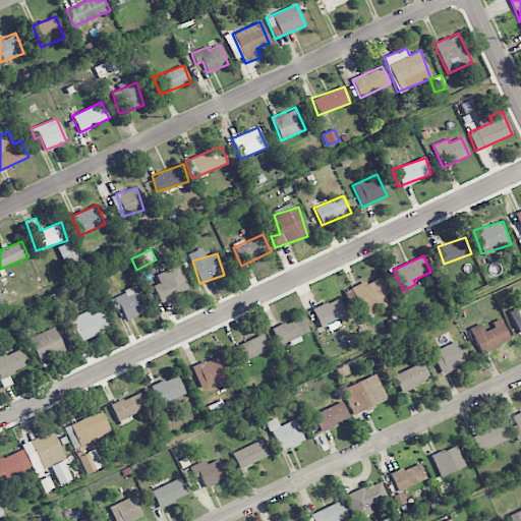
[(154,285),(160,301),(189,289),(179,265),(156,274),(159,283),(154,285)]
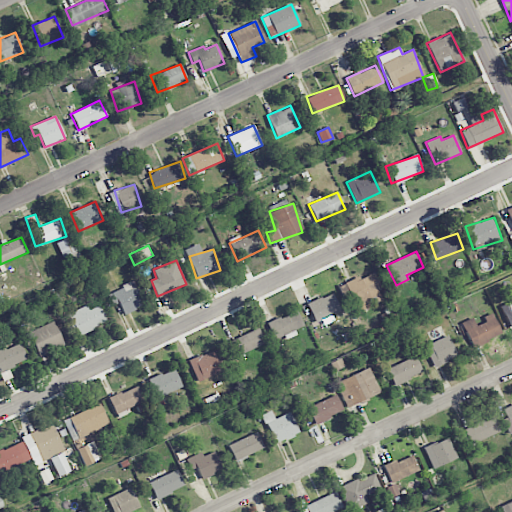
[(338,287),(349,310),(379,295),(377,291),(381,289),(373,271),(338,287)]
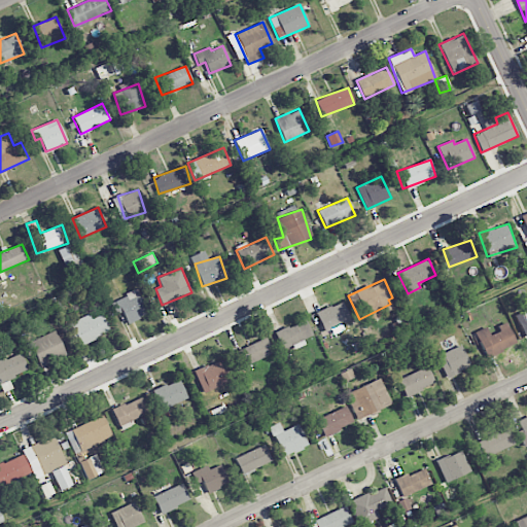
[(126,322),(147,316),(139,291),(111,300),(115,314),(123,312),(126,322)]
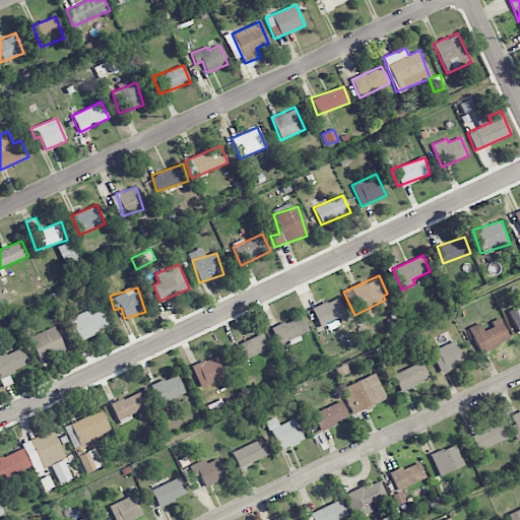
[(346,316),(337,298),(312,309),(320,327),(346,316)]
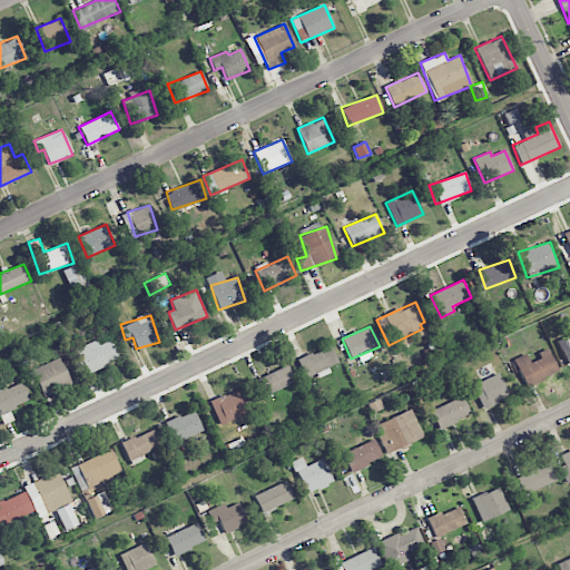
[(566,365),(569,363),(569,334),(557,340),(566,365)]
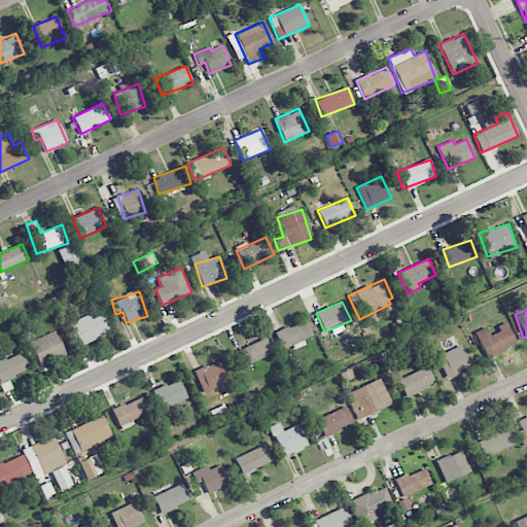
[(91,319),(89,314),(70,322),(80,345),(109,331),(101,314),(91,319)]
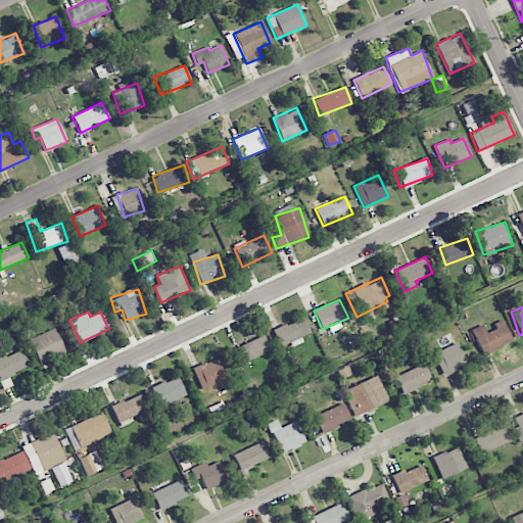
[(310,333),(302,317),(273,331),(280,346),(310,333)]
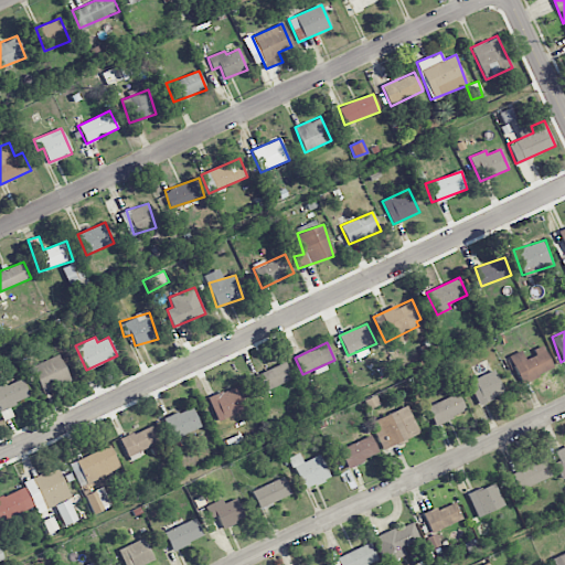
[(510,355),(521,383),(553,370),(543,345),(533,349),(535,355),(525,360),(522,350),(510,355)]
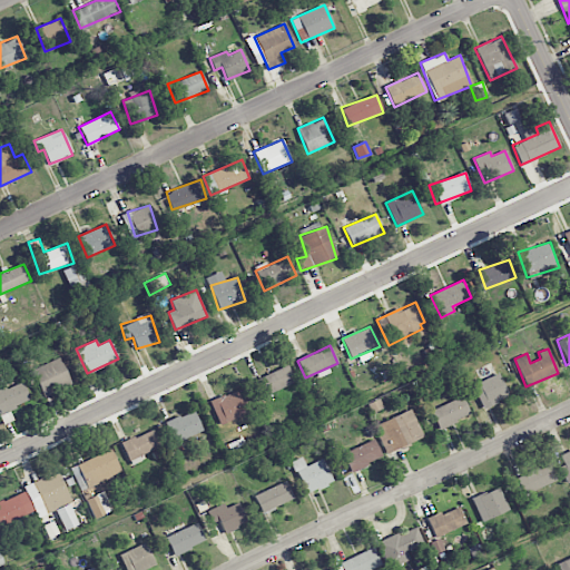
[(31,370),(42,395),(70,384),(59,357),(31,370)]
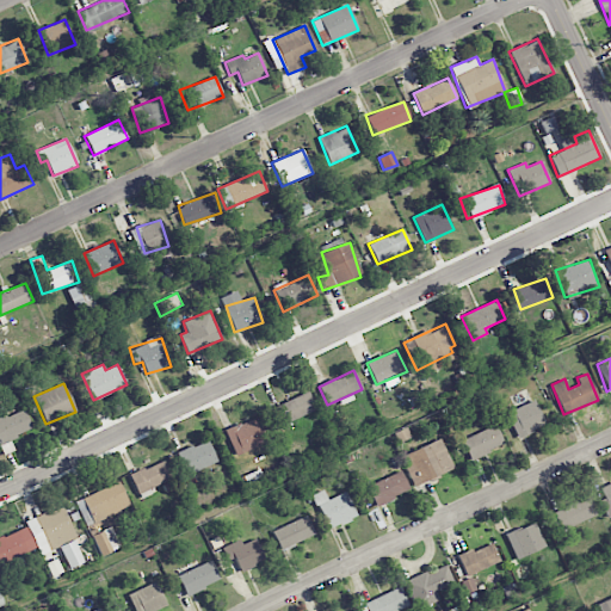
[(316,409),(308,392),(271,407),(278,426),(316,409)]
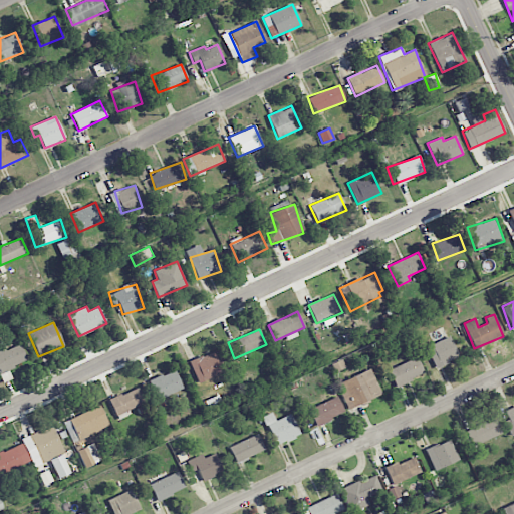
[(459,357),(450,336),(426,346),(435,367),(459,357)]
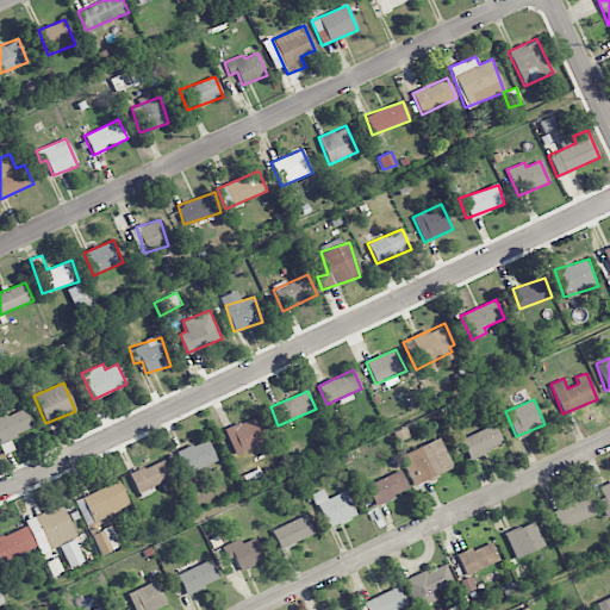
[(14,449),(10,439),(32,428),(24,409),(6,417),(0,405),(0,404),(0,444),(4,454),(14,449)]
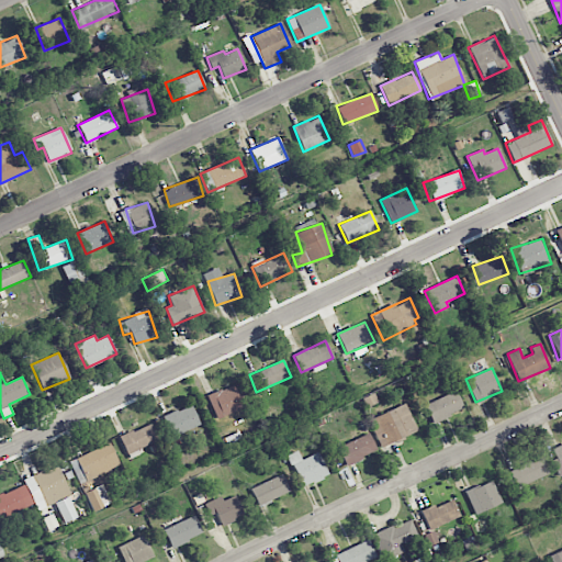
[(205,396),(217,419),(243,407),(232,384),(205,396)]
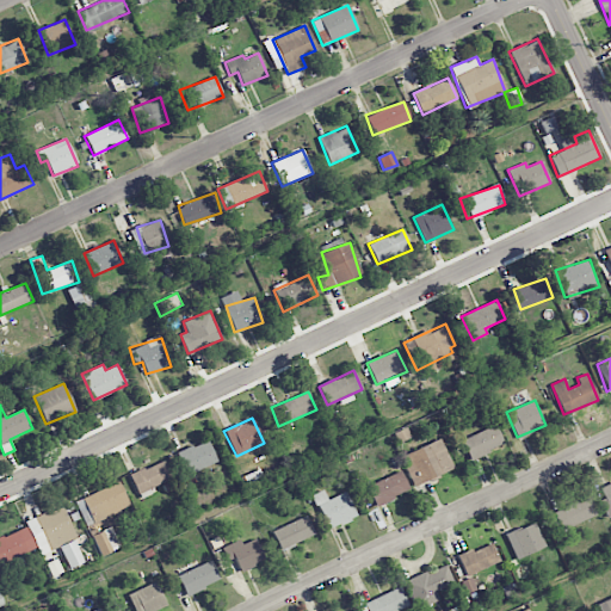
[(504,444),(495,425),(461,440),(469,460),(504,444)]
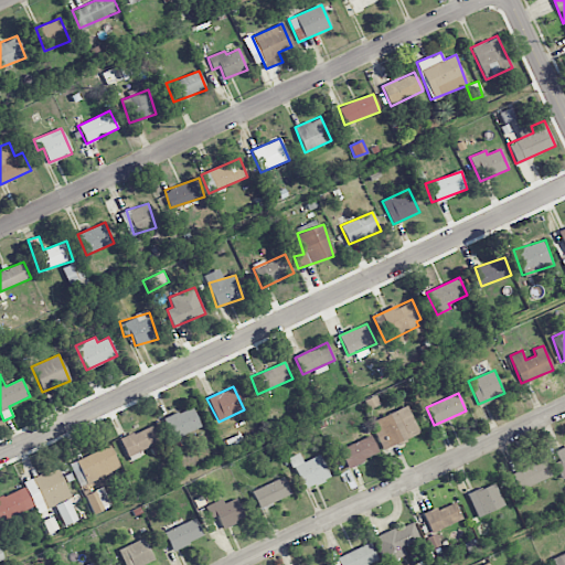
[(382,450),(419,434),(407,405),(370,422),(382,450)]
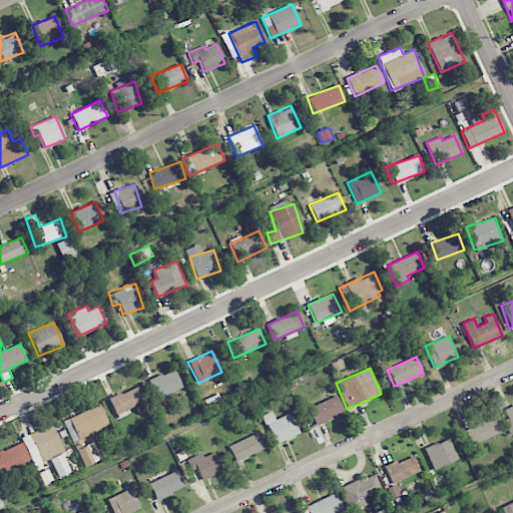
[(182,388),(174,369),(146,381),(154,401),(182,388)]
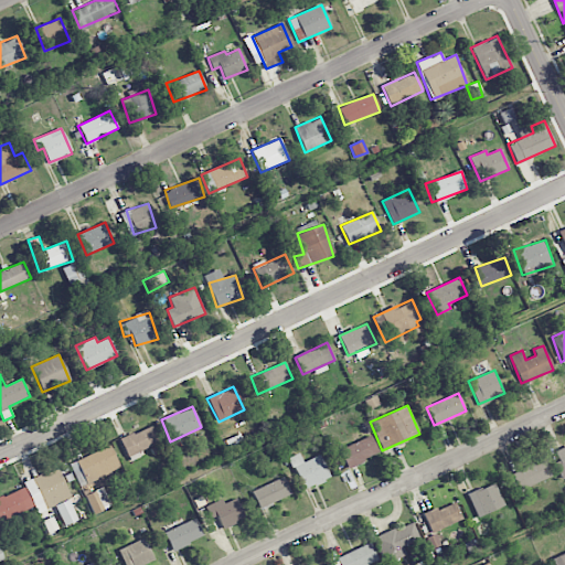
[(159,441),(151,425),(119,439),(127,457),(159,441)]
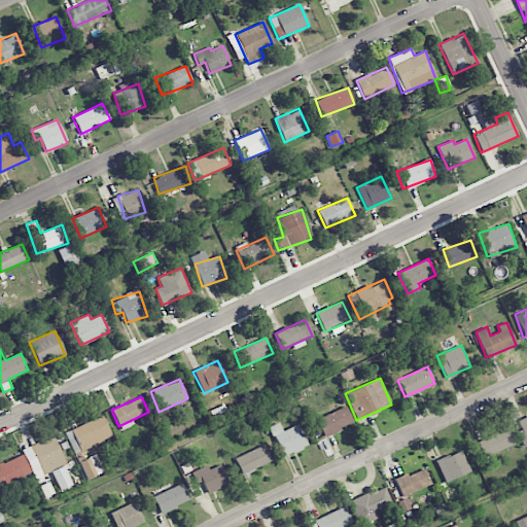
[(316,418),(322,435),(353,424),(346,407),(316,418)]
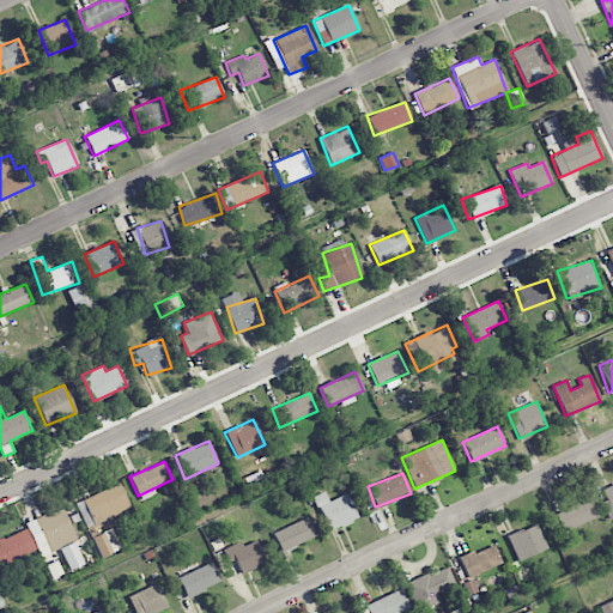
[(131,509),(119,483),(76,503),(87,529),(131,509)]
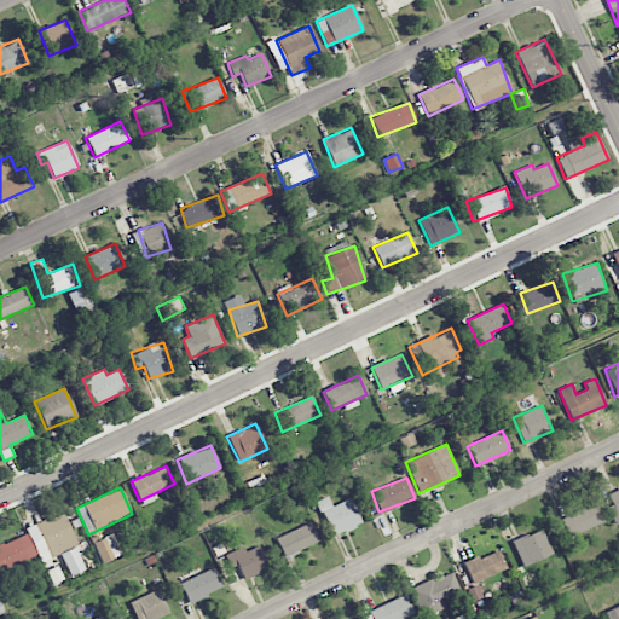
[(608,507),(614,524),(618,521),(618,489),(607,493),(611,505),(608,507)]
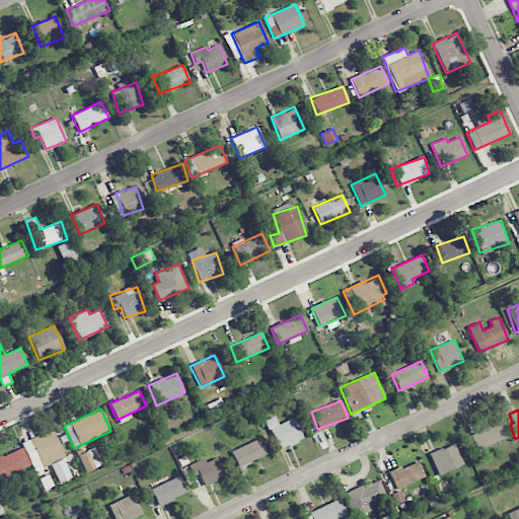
[(278,450),(303,439),(294,418),(278,424),(275,416),(265,420),(278,450)]
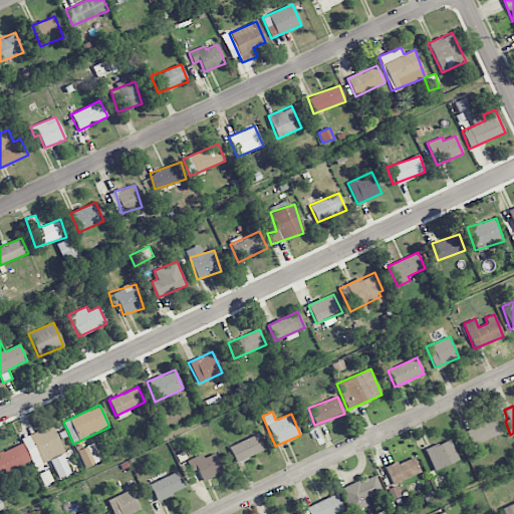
[(472,446),(503,433),(496,417),(465,430),(472,446)]
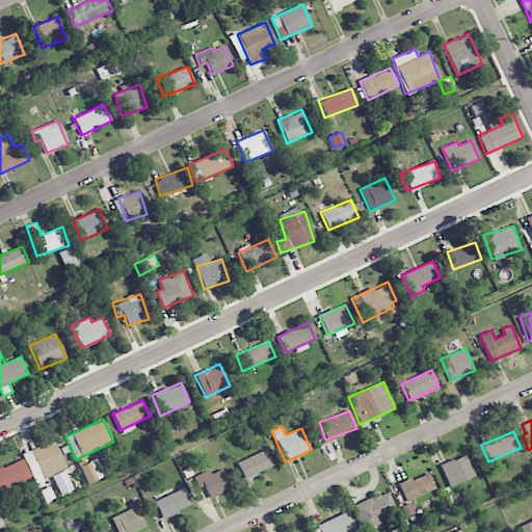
[(67,469),(54,441),(21,454),(23,458),(0,468),(0,490),(32,477),(34,482),(67,469)]
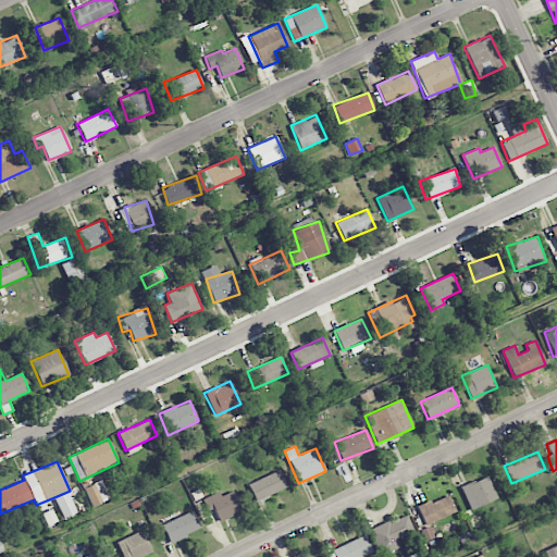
[(288,486),(281,469),(247,484),(255,502),(288,486)]
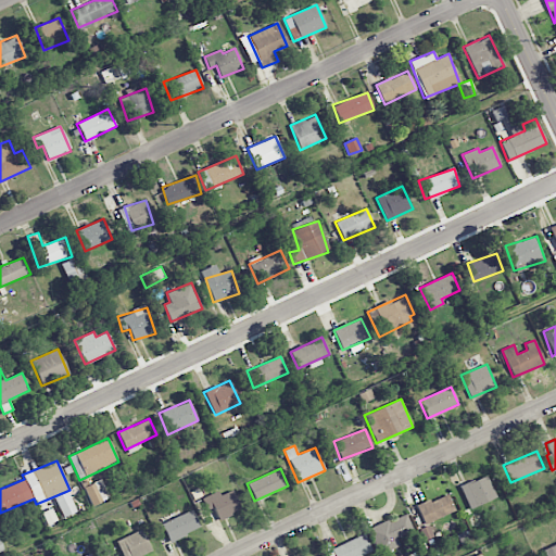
[(459,487),(470,509),(496,497),(485,475),(459,487)]
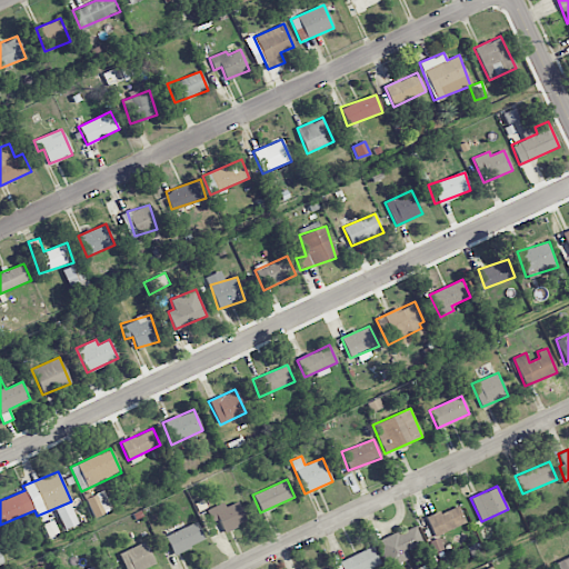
[(111,510),(103,491),(86,498),(93,517),(111,510)]
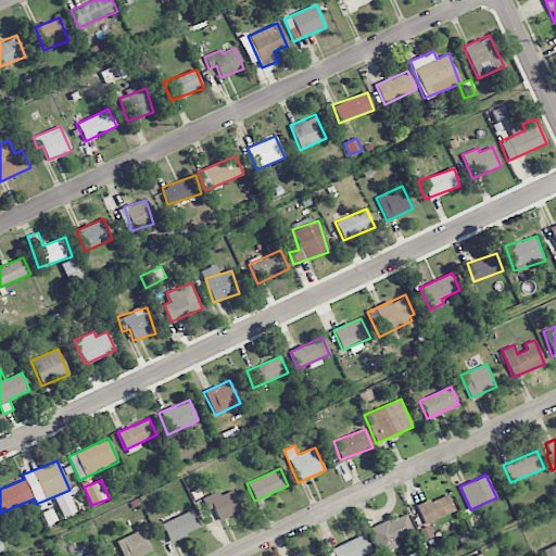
[(206,510),(214,507),(218,518),(240,510),(232,490),(219,494),(218,491),(202,497),(206,510)]
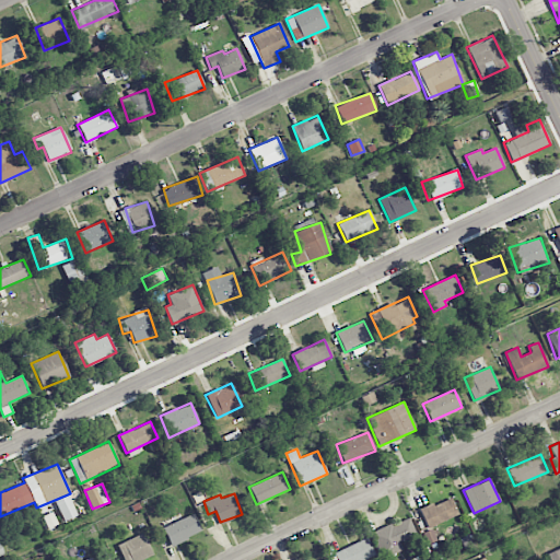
[(61,521),(77,515),(69,494),(54,500),(61,521)]
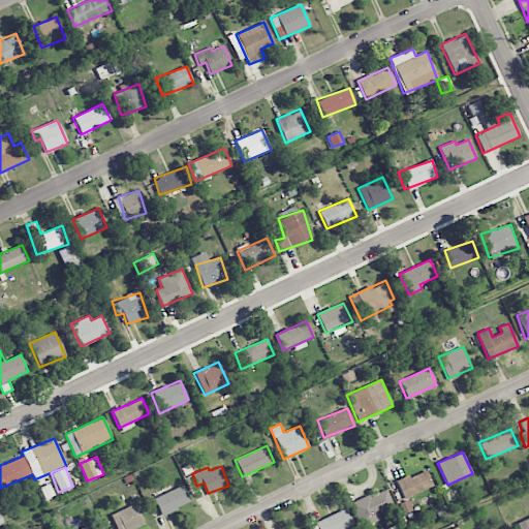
[(396,483),(404,499),(433,486),(425,469),(396,483)]
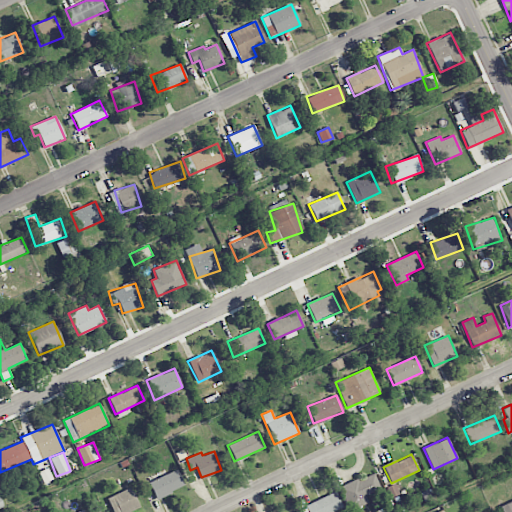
[(154,497),(184,488),(178,471),(149,480),(154,497)]
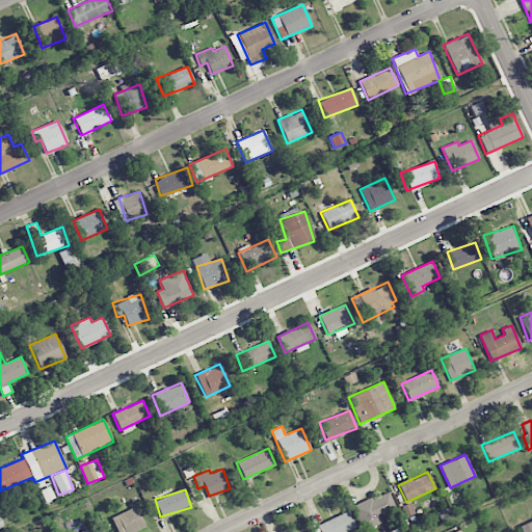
[(363,531),(382,523),(379,514),(396,507),(389,490),(351,507),(363,531)]
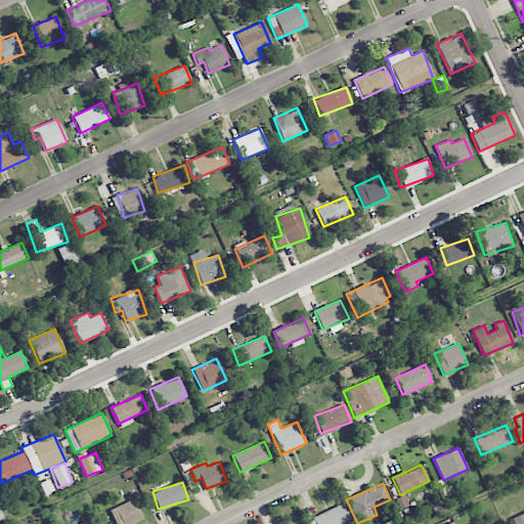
[(116,523),(134,523),(142,521),(135,499),(111,508),(116,523)]
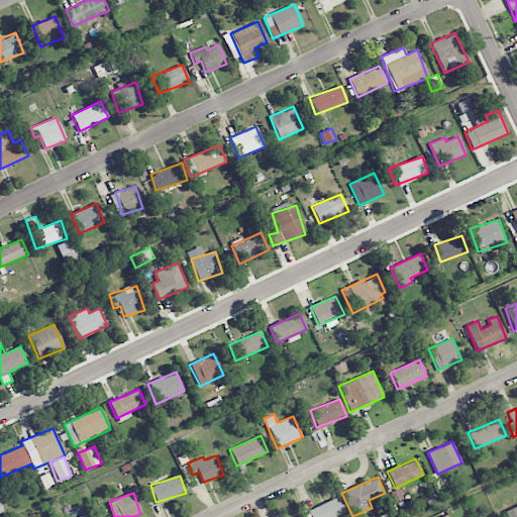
[(334,516),(345,513),(339,498),(303,511),(305,516),(334,516)]
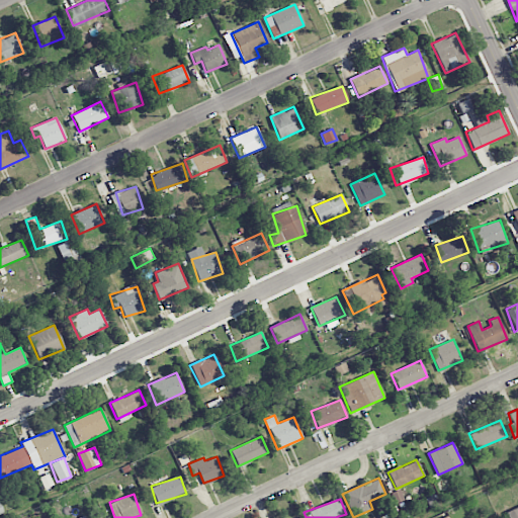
[(517,517),(517,506),(506,512),(508,517),(517,517)]
